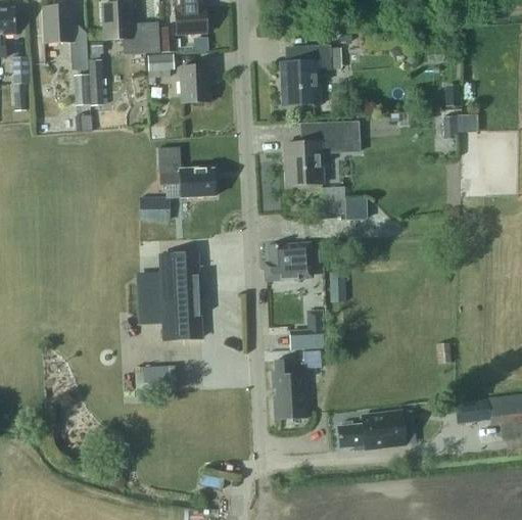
[(175,0),(177,34),(205,33),(203,0),(175,0)]
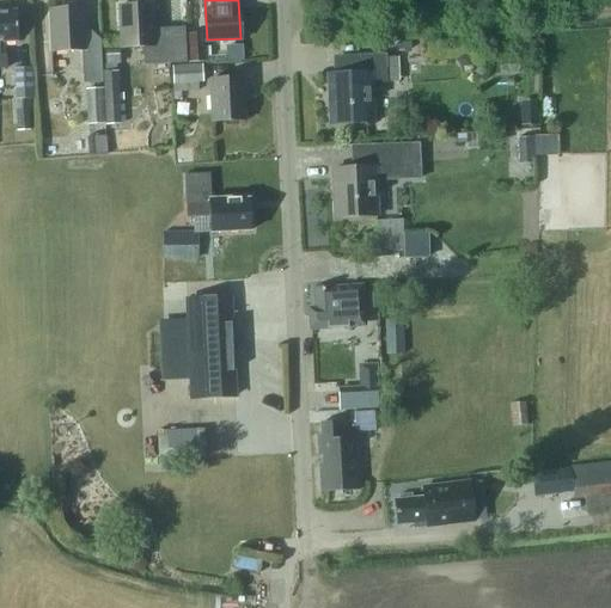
[(118,4),(122,47),(156,45),(153,2),(118,4)]
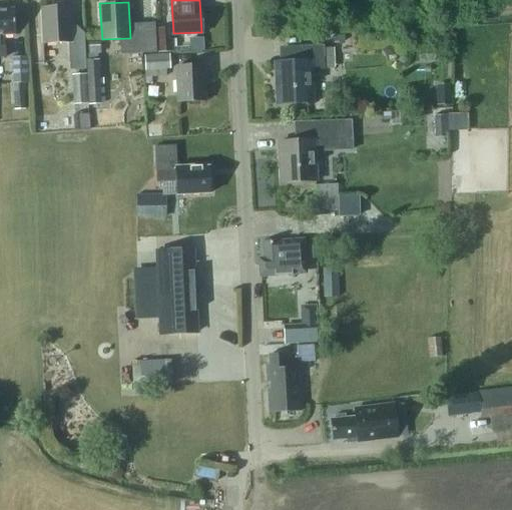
[(41,7),(43,42),(68,41),(70,68),(86,67),(84,31),(87,31),(86,19),(70,19),(69,5),(41,7)]
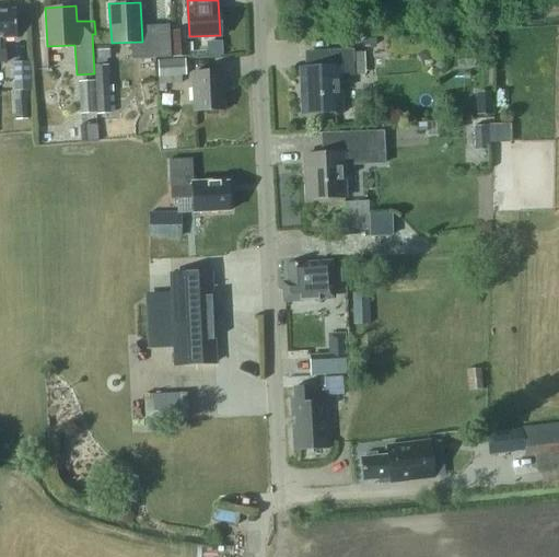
[(14,10),(0,10),(0,60),(6,61),(4,49),(0,49),(0,36),(16,36),(14,10)]
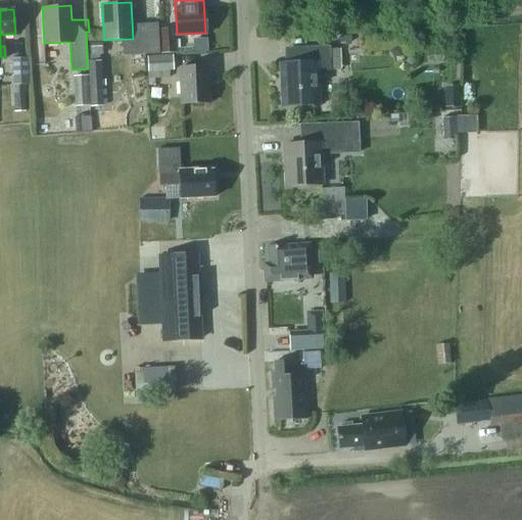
[(140,27),(142,53),(159,51),(157,26),(140,27)]
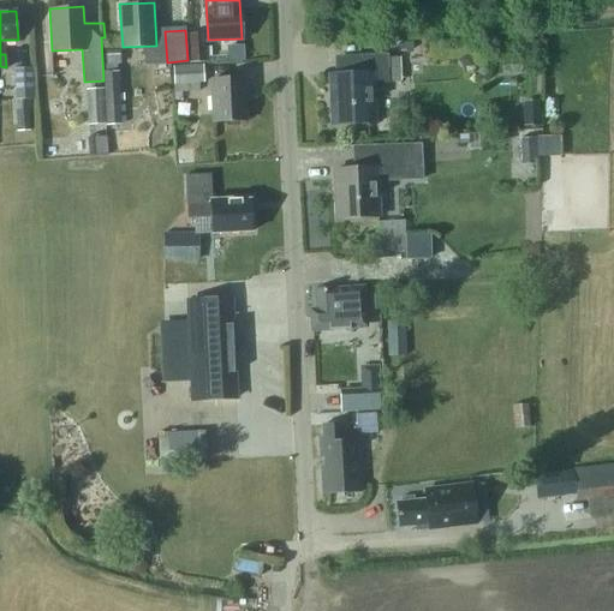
[(188,31),(190,60),(208,59),(206,30),(188,31)]
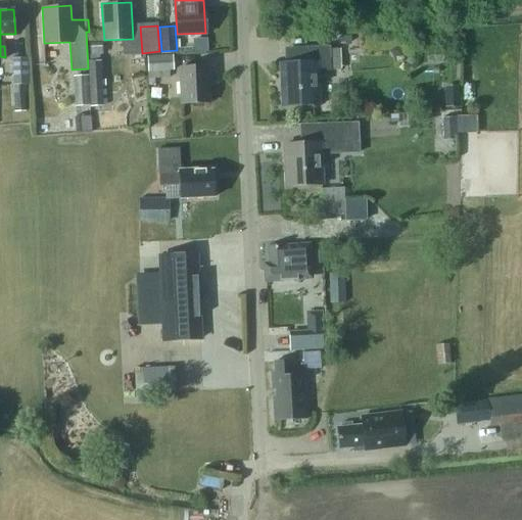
[(102,40),(89,41),(90,53),(99,53),(102,52),(102,40)]
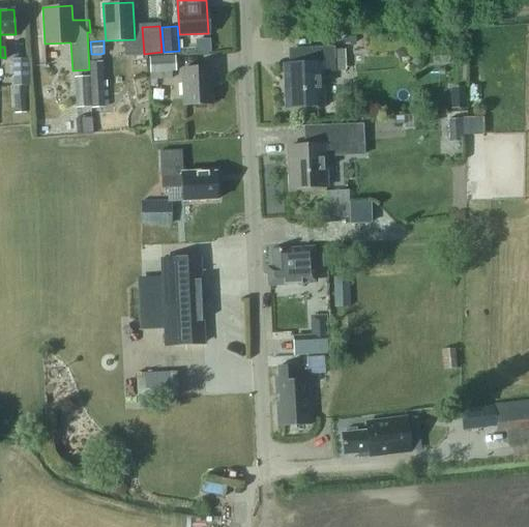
[(287,63),(290,107),(325,105),(323,71),(336,71),(335,47),(311,49),(312,62),(287,63)]
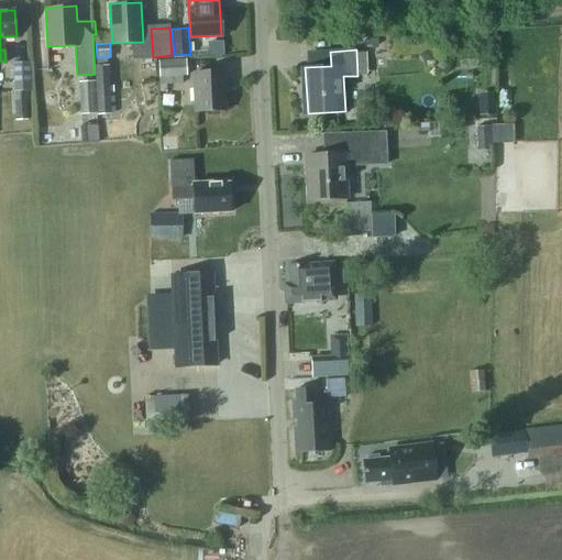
[(158,58),(158,75),(187,74),(187,57),(158,58)]
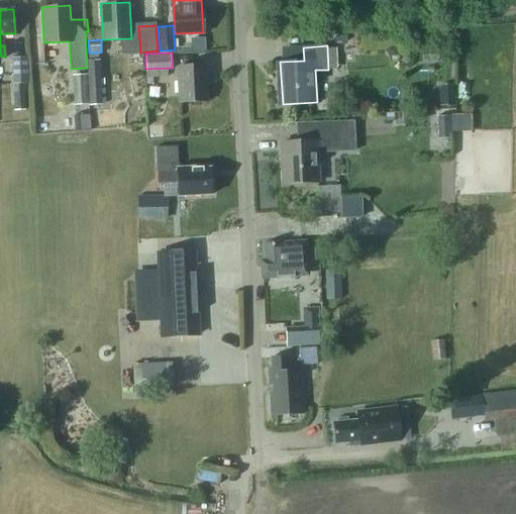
[(27,107),(26,83),(27,83),(26,57),(12,57),(15,107),(27,107)]
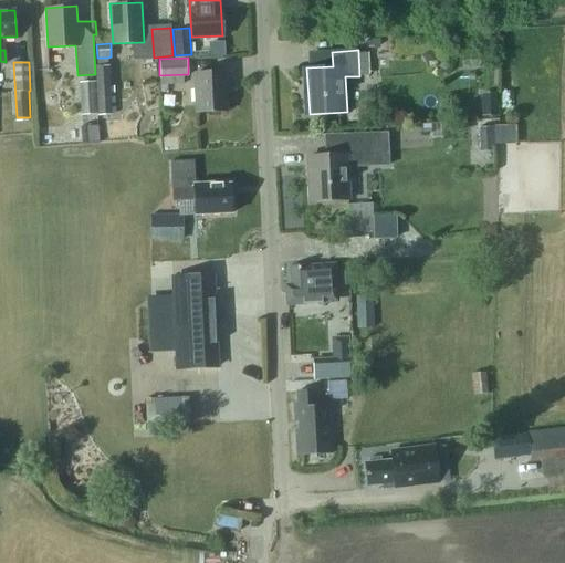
[(97,98),(98,112),(98,114),(112,114),(110,63),(95,64),(96,80),(97,98)]
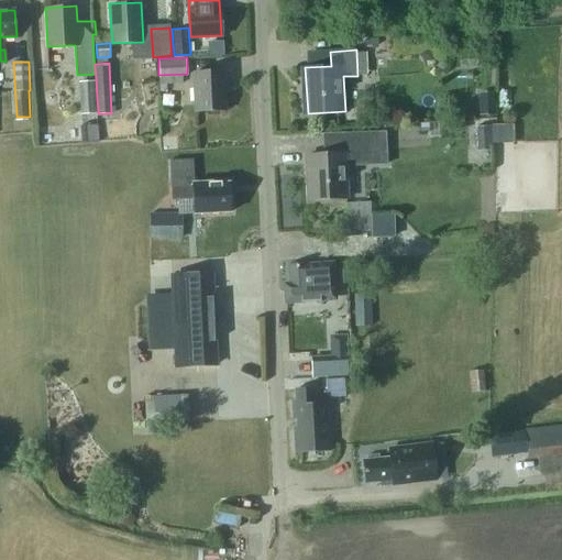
[(194,72),(196,110),(227,108),(224,69),(194,72)]
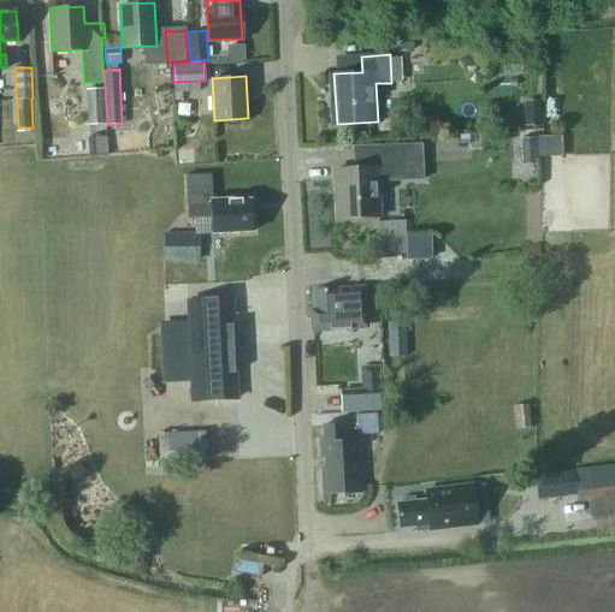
[(107,122),(106,107),(105,87),(87,88),(88,123),(107,122)]
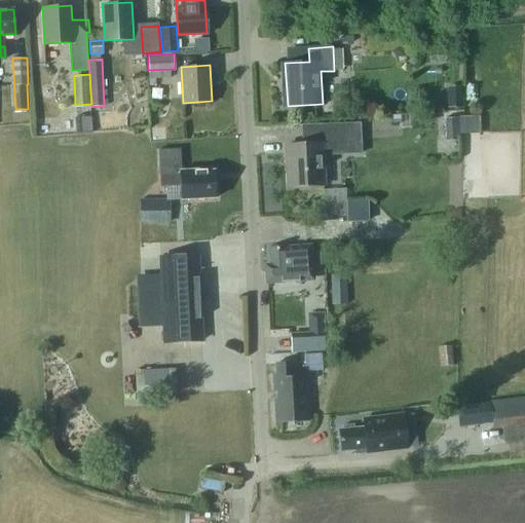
[(461,105),(460,84),(448,85),(448,106),(461,105)]
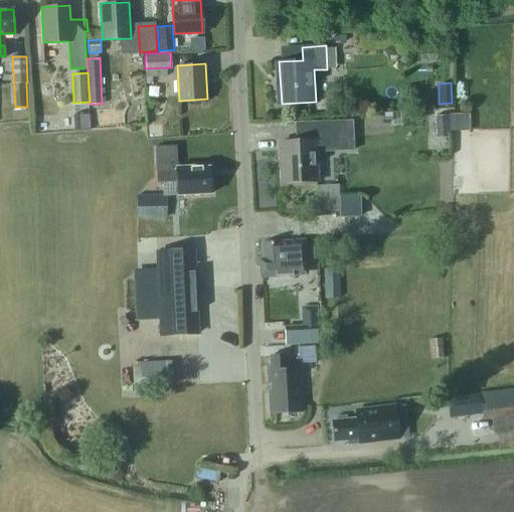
[(353,102),(345,102),(345,113),(354,112),(353,102)]
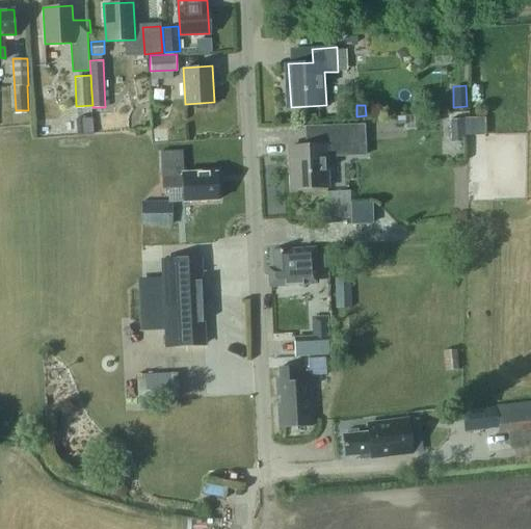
[(463,117),(449,117),(450,134),(465,134),(463,117)]
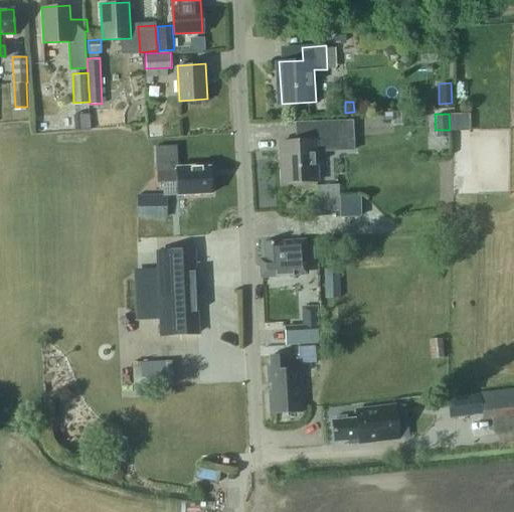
[(283,141),(285,184),(318,182),(316,147),(355,146),(353,120),(315,122),(316,139),(283,141)]
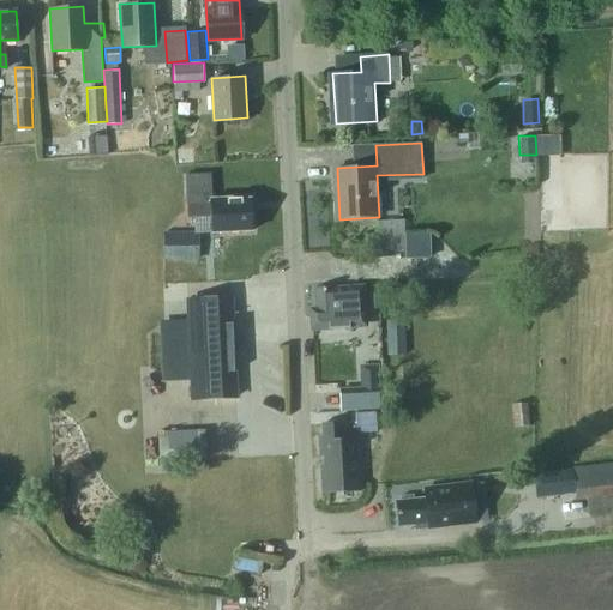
[(187,216),(198,216),(212,215),(214,231),(251,230),(250,200),(236,201),(236,197),(214,198),(214,194),(211,194),(211,192),(186,193),(187,216)]
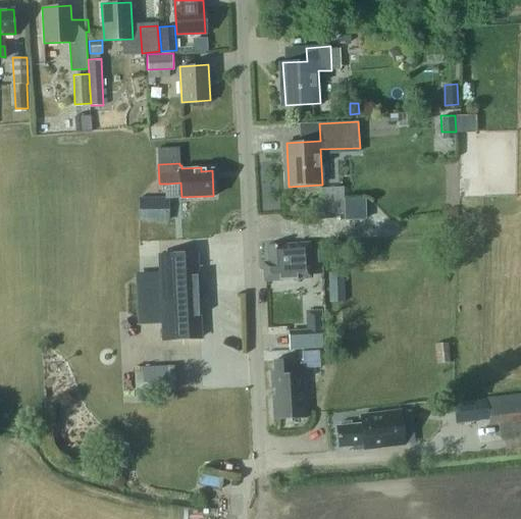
[(139,219),(168,219),(168,196),(139,196),(139,219)]
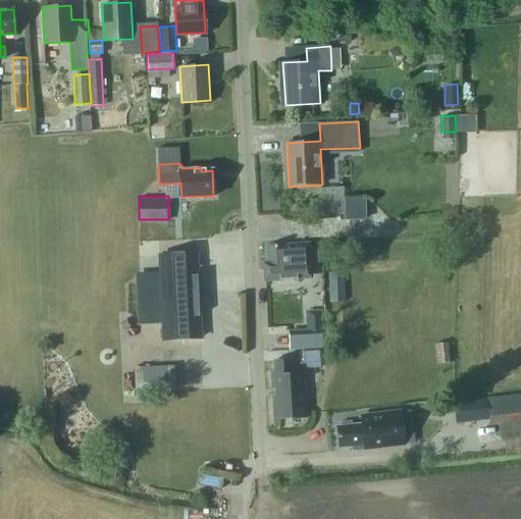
[(366,218),(365,197),(344,197),(344,218),(366,218)]
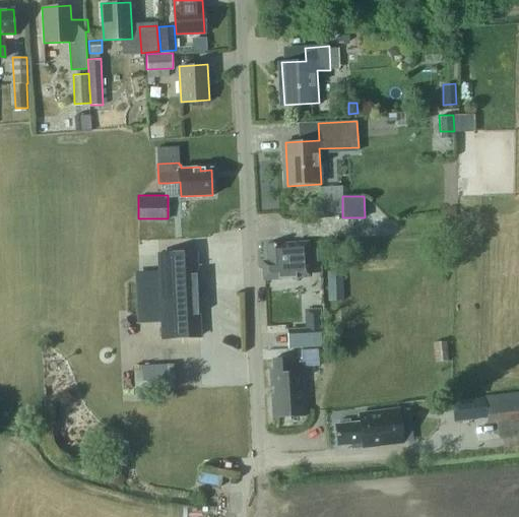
[(341,198),(333,198),(334,213),(341,212),(341,198)]
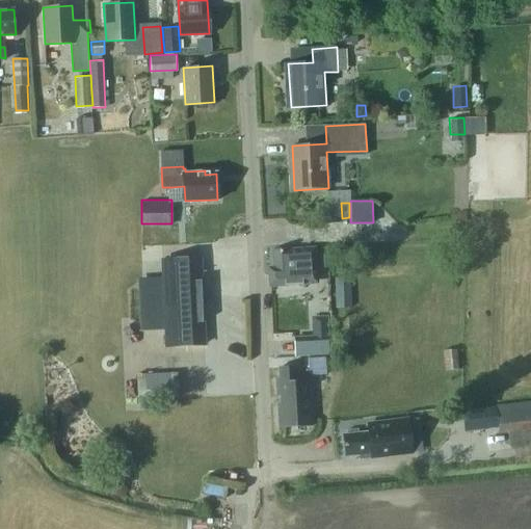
[(328,241),(315,242),(317,260),(329,259),(328,241)]
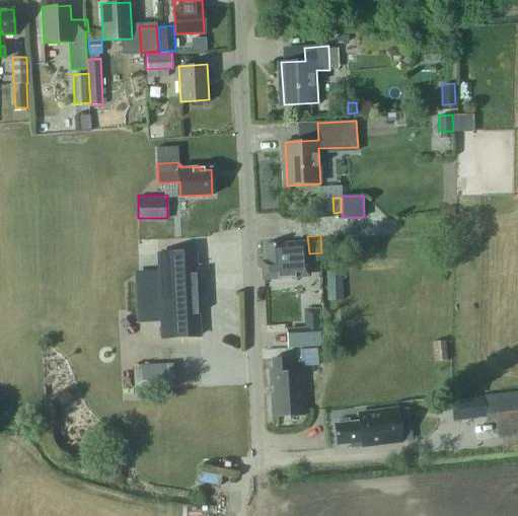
[(267,261),(263,261),(264,276),(277,275),(277,276),(294,275),(294,274),(308,273),(306,240),(265,243),(267,261)]
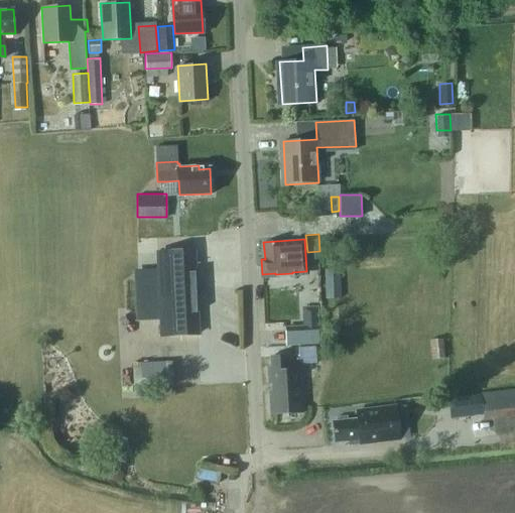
[(161,333),(199,332),(196,249),(158,251),(161,333)]
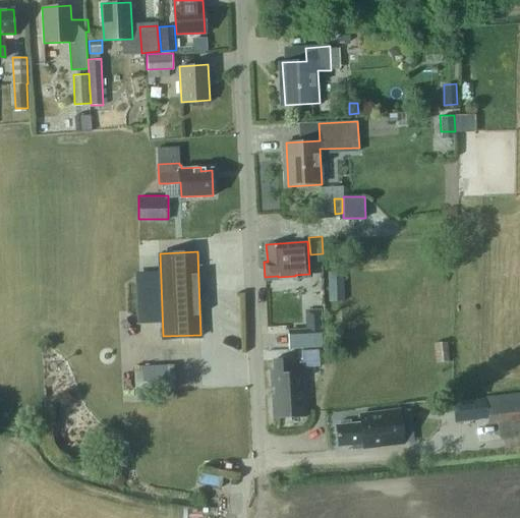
[(342,270),(327,271),(328,299),(344,299),(342,270)]
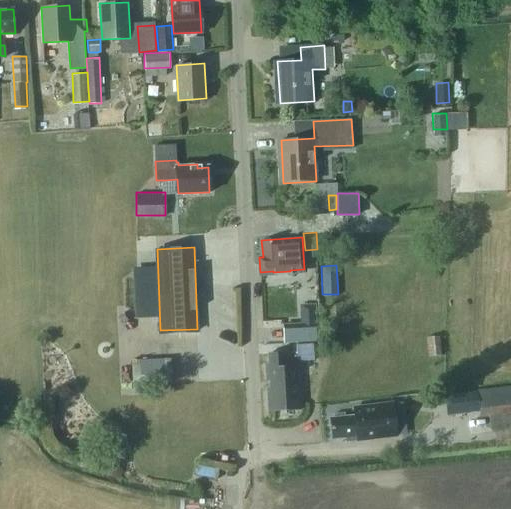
[(300,321),(282,322),(283,342),(317,340),(316,321),(300,321)]
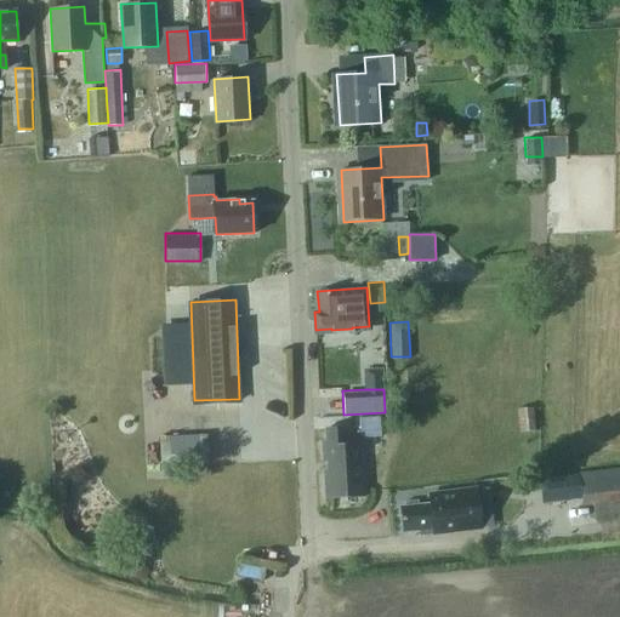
[(519,429),(535,428),(533,405),(517,407),(519,429)]
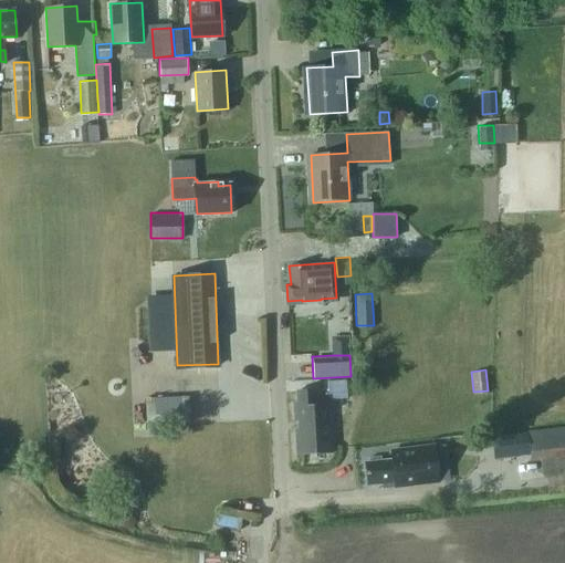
[(293,399),(295,454),(331,452),(327,404),(320,404),(320,388),(296,389),(297,399),(293,399)]
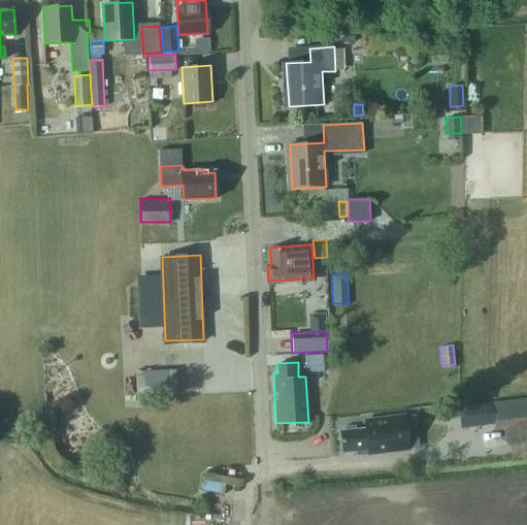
[(175,390),(174,367),(141,368),(142,392),(175,390)]
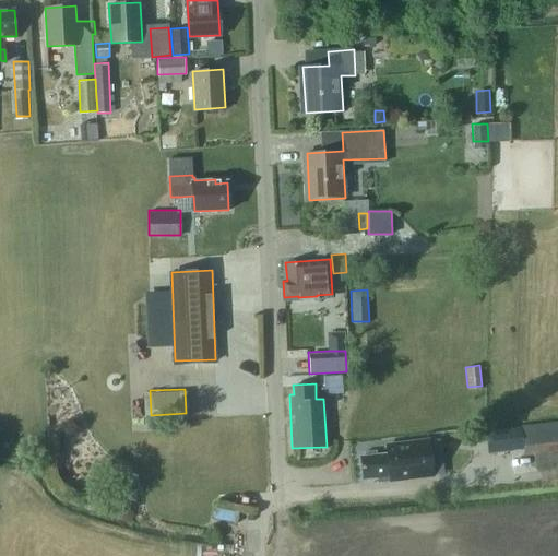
[(486,436),(488,452),(524,448),(522,432),(486,436)]
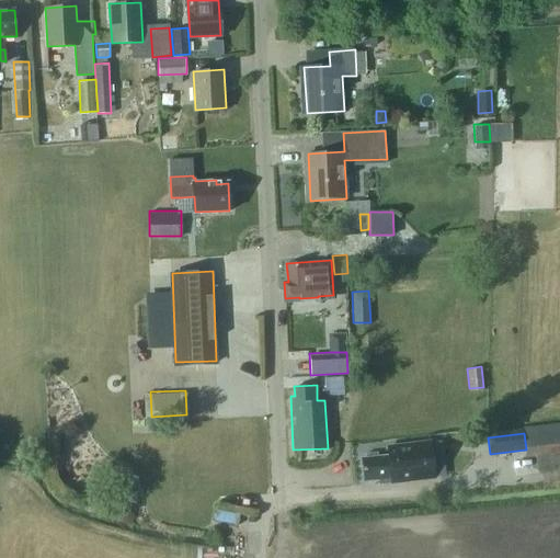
[(386,443),(387,454),(361,456),(364,480),(379,478),(379,482),(390,481),(390,482),(436,477),(431,439),(386,443)]
